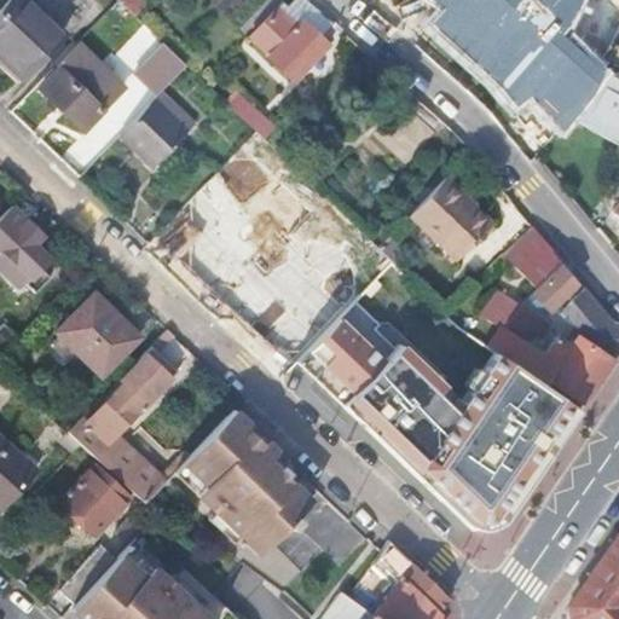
[(24,0),(7,0),(0,7),(0,57),(21,77),(61,33),(24,0)]
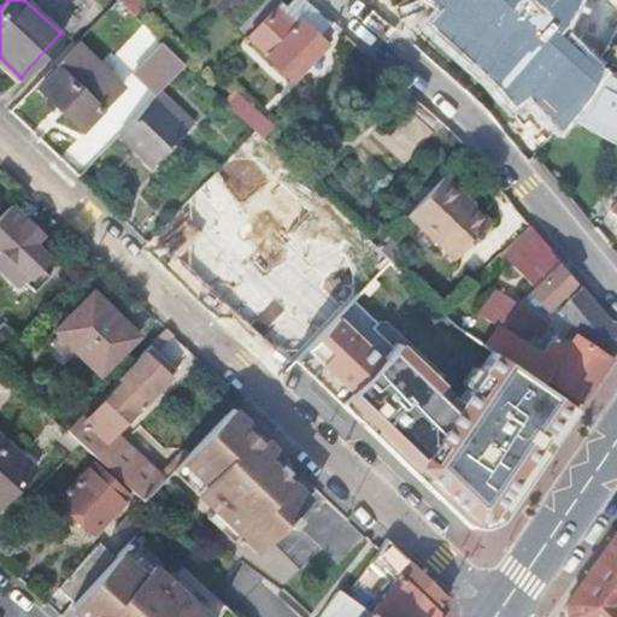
[(282,5),(251,40),(271,58),(269,60),(293,81),(327,45),(318,37),(330,24),(303,0),(293,0),(286,9),(282,5)]
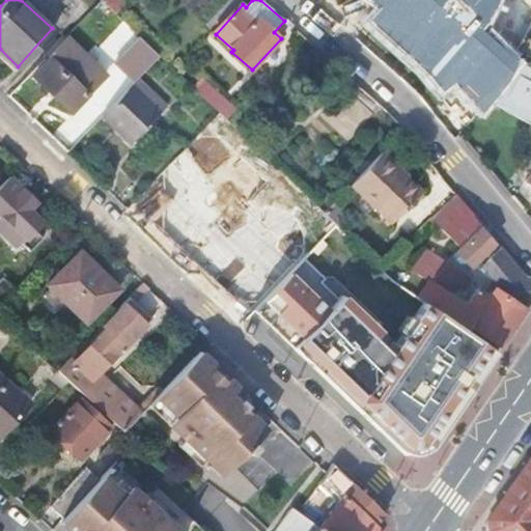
[(346,0),(375,25),(396,0),(346,0)]
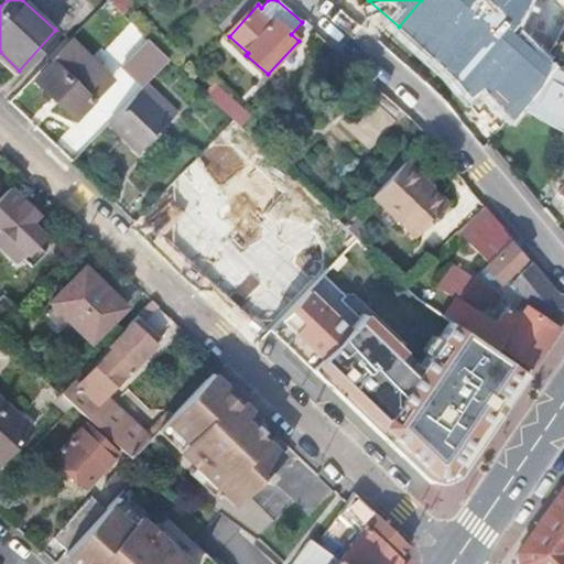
[(425,0),(404,24),(453,66),(485,31),(451,0),(425,0)]
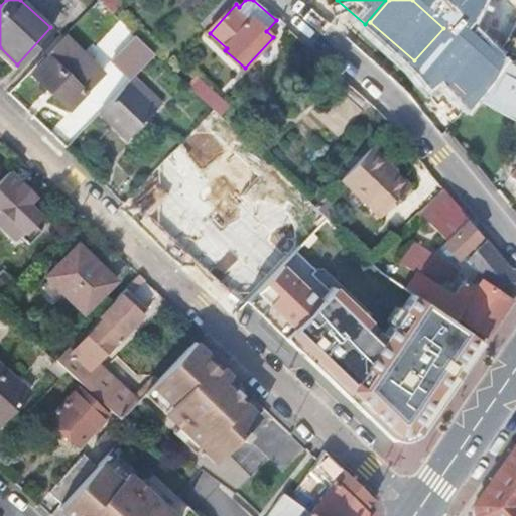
[(33,75),(69,109),(85,92),(78,86),(83,81),(78,76),(74,81),(57,66),(86,35),(75,25),(46,54),(49,57),(33,75)]
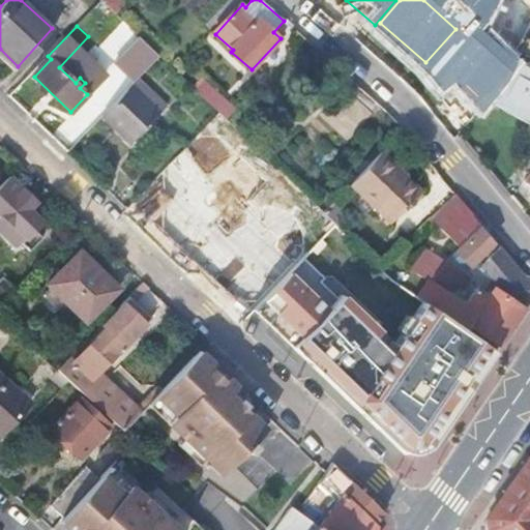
[(425,62),(424,63),(482,102),(509,63),(457,27),(455,29),(425,62)]
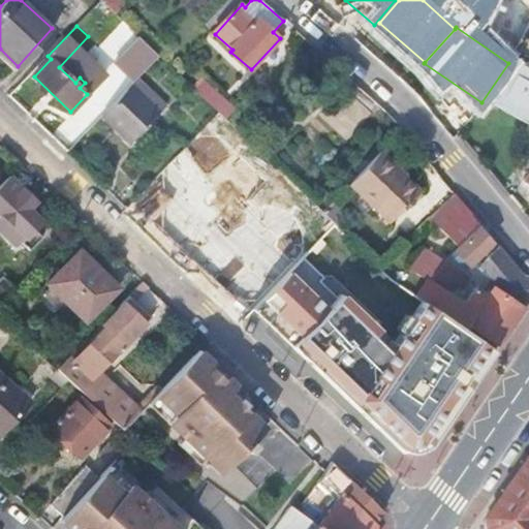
[(512,27),(503,44),(516,51),(525,33),(512,27)]
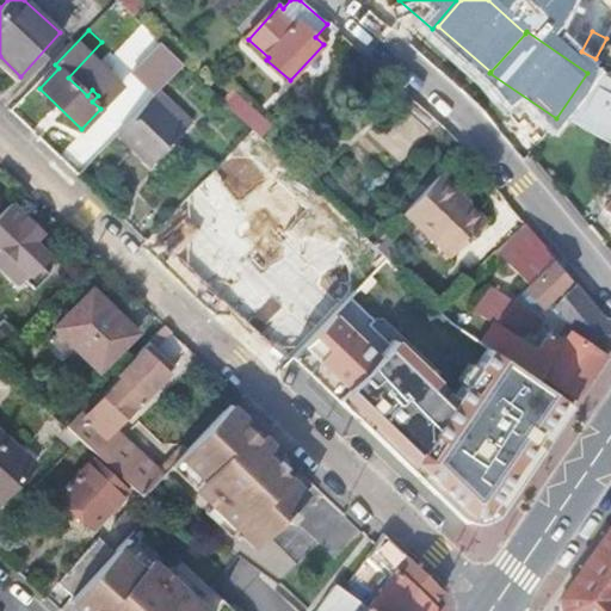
[(588,74),(565,119),(610,147),(610,80),(591,69),(588,74)]
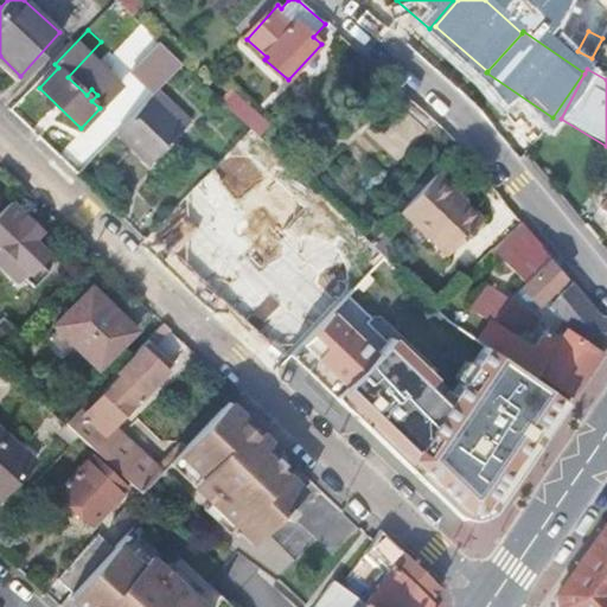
[(115,134),(149,167),(183,133),(191,125),(157,93),(148,101),(115,134)]
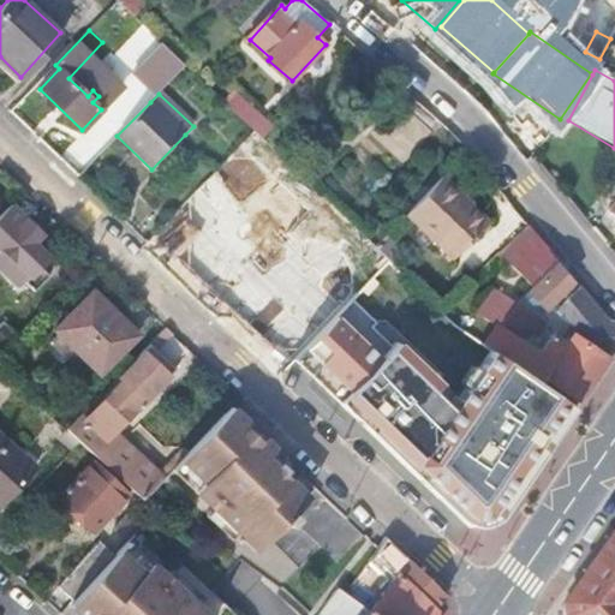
[(243,154),(177,221),(204,249),(216,238),(210,233),(256,186),(267,177),(264,175),(243,154)]
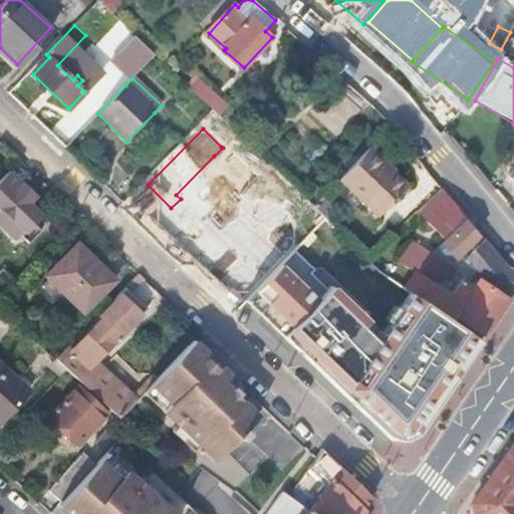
[(339,180),(377,216),(406,187),(380,163),(383,160),(370,148),(339,180)]
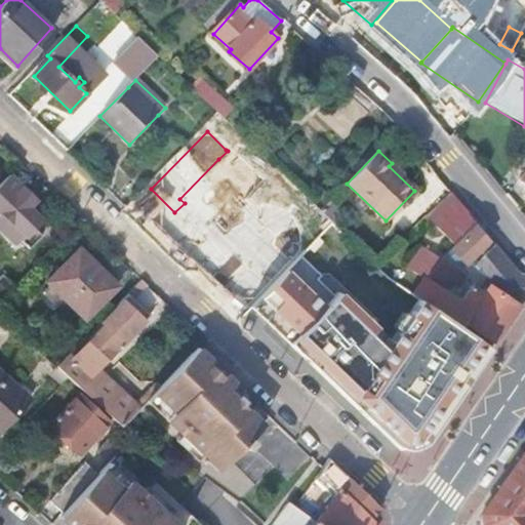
[(36,202),(21,188),(9,176),(7,178),(0,186),(0,213),(1,212),(27,239),(23,243),(30,250),(42,237),(35,230),(42,221),(29,209),(36,202)]
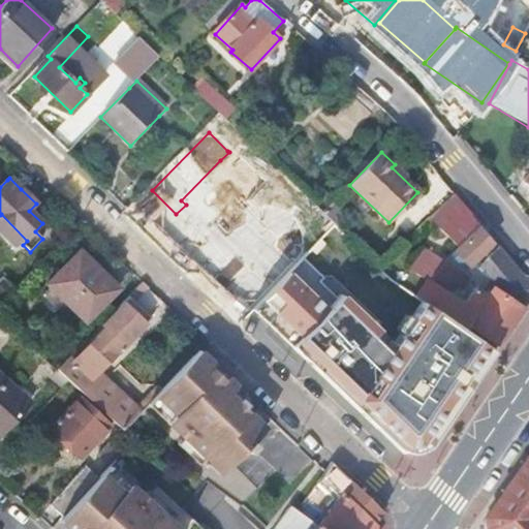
[(449,255),(455,260),(458,257),(467,267),(471,262),(493,279),(487,288),(491,291),(488,297),(475,288),(464,304),(448,292),(456,281),(465,287),(471,278),(426,248),(412,270),(432,283),(422,300),(494,349),(528,297),(528,283),(494,242),(454,194),(421,227),(426,232),(433,225),(457,249),(449,255)]
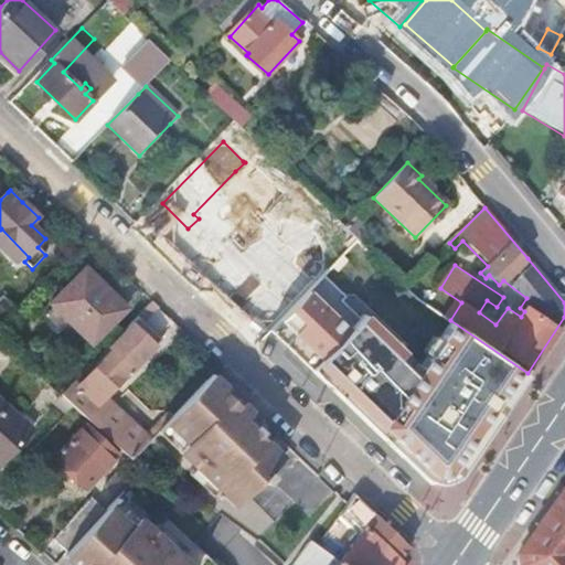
[(356,240),(341,224),(336,231),(350,245),(356,240)]
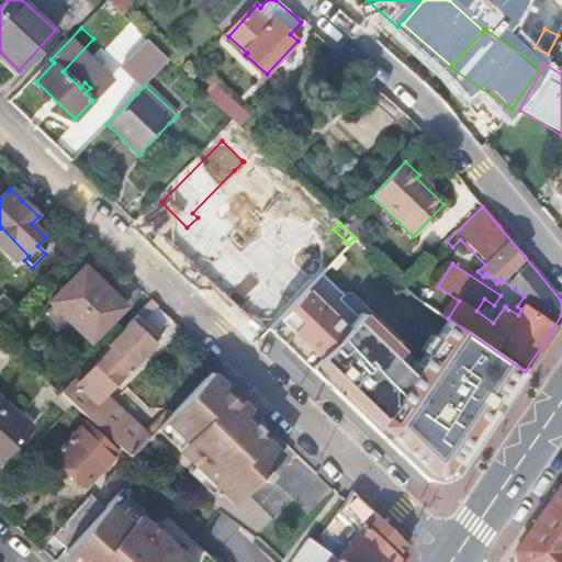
[(269,226),(240,257),(281,294),(310,265),(269,226)]
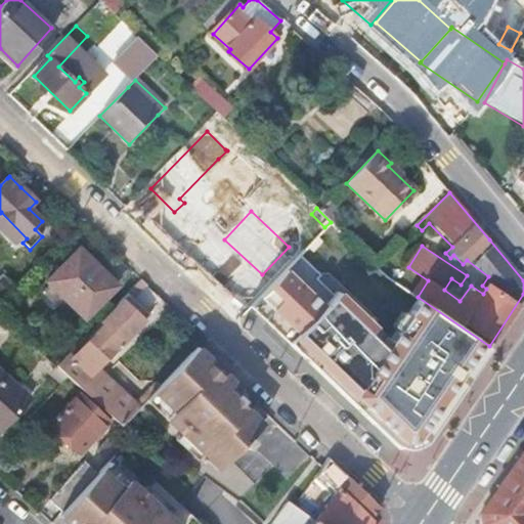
[(324,227),(297,257),(314,273),(348,238),(331,222),(324,227)]
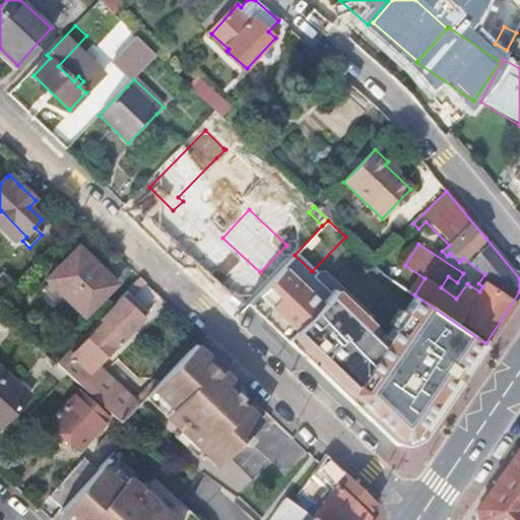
[(77,249),(46,282),(82,318),(115,283),(77,249)]
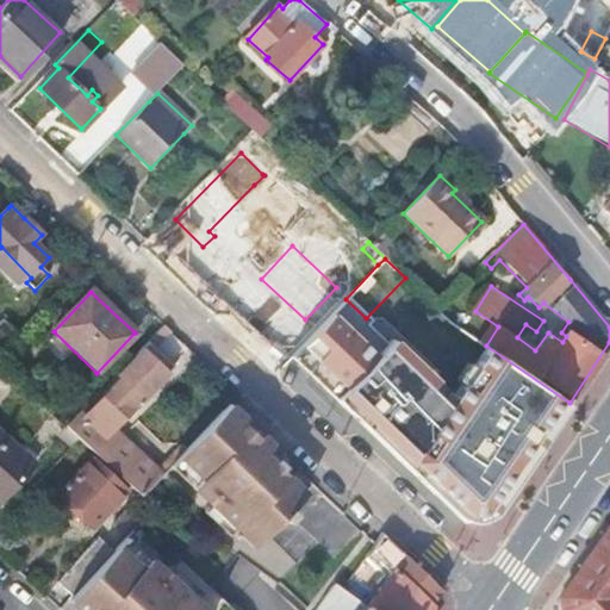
[(290,356),(307,373),(305,374),(299,390),(312,402),(324,414),(341,409),(380,367),(328,316),(290,356)]
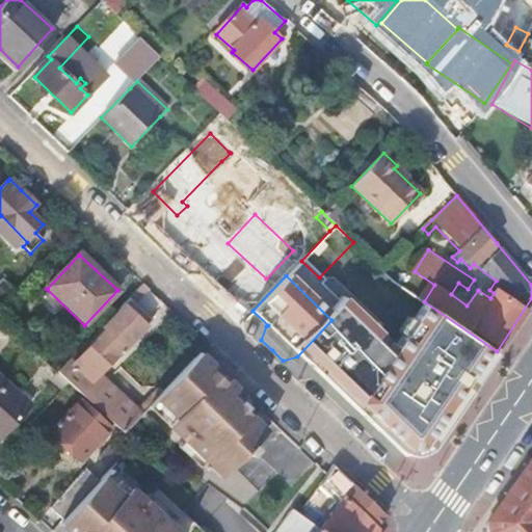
[(0,309),(14,296),(0,283),(0,309)]
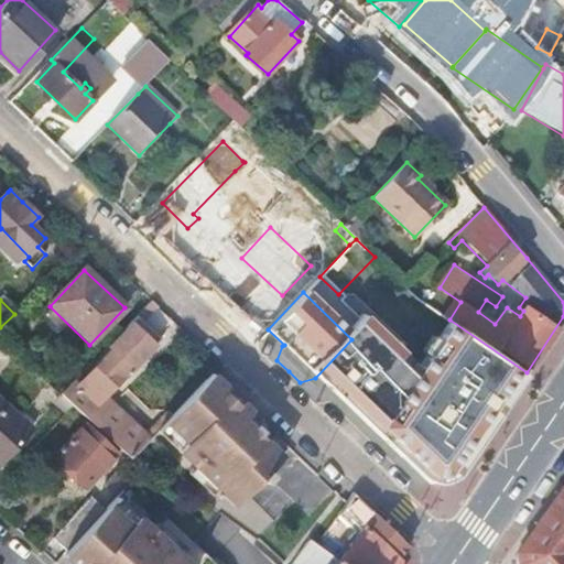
[(159,340),(136,317),(72,383),(60,397),(71,407),(93,426),(119,451),(130,461),(148,443),(110,407),(108,409),(100,401),(159,340)]
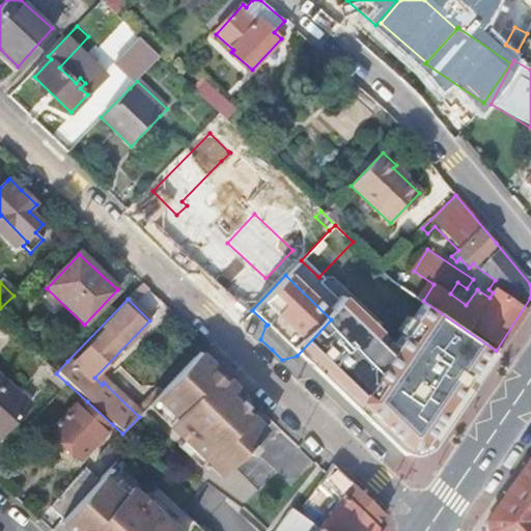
[(331,347),(320,358),(333,369),(356,346),(341,337),(331,347)]
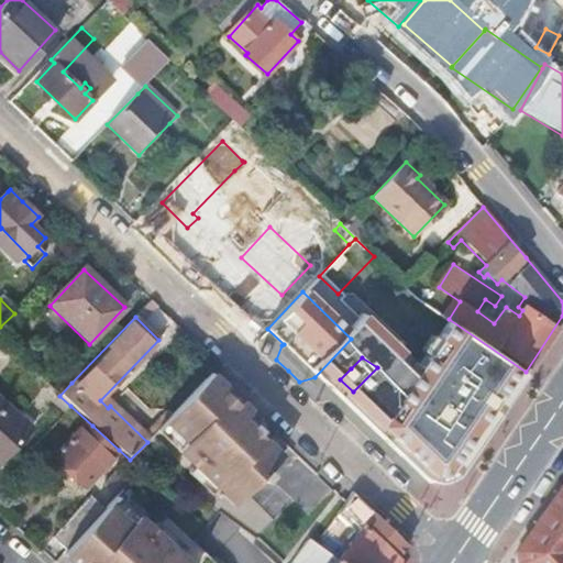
[(466,359),(449,386),(461,394),(448,415),(467,428),(500,381),(466,359)]
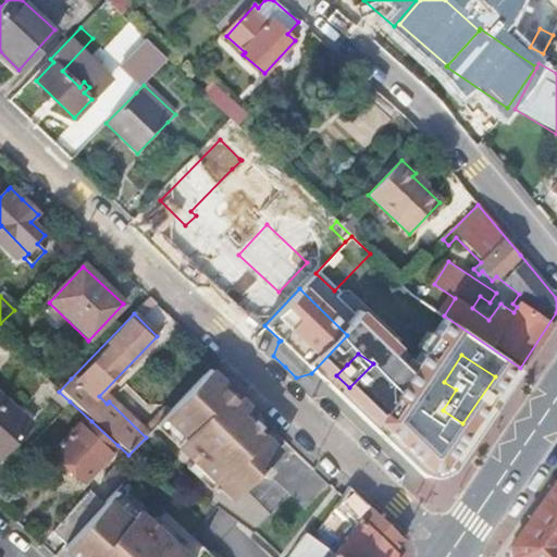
[(210,370),(156,426),(233,500),(259,474),(262,478),(270,470),(265,467),(280,452),(264,436),(242,415),(249,407),(210,370)]
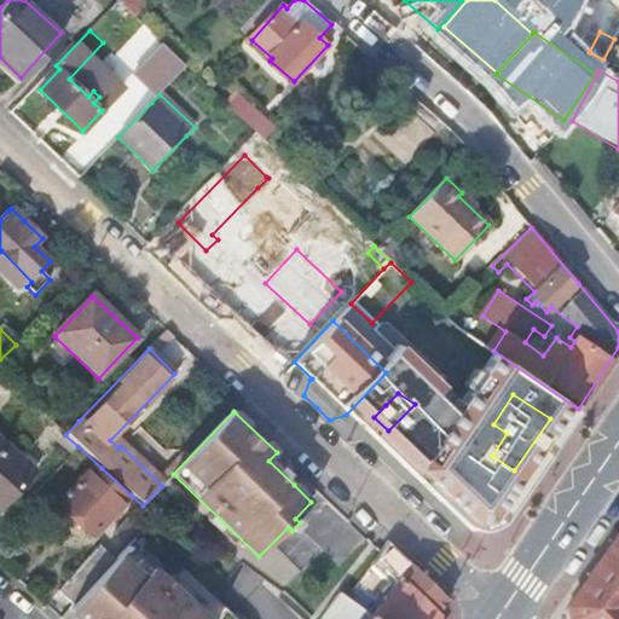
[(388,431),(374,417),(360,432),(375,445),(388,431)]
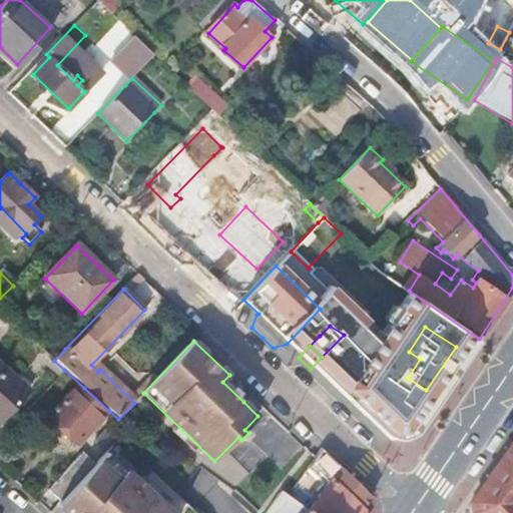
[(355,347),(326,377),(345,396),(360,380),(364,384),(379,369),(355,347)]
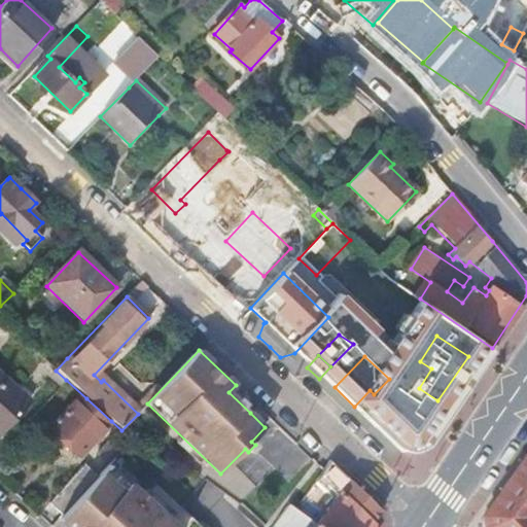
[(0,374),(0,431),(29,400),(0,374)]
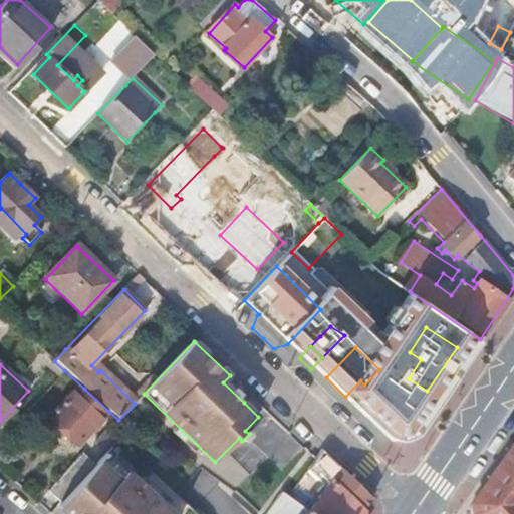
[(251,396),(230,375),(223,382),(244,403),(251,396)]
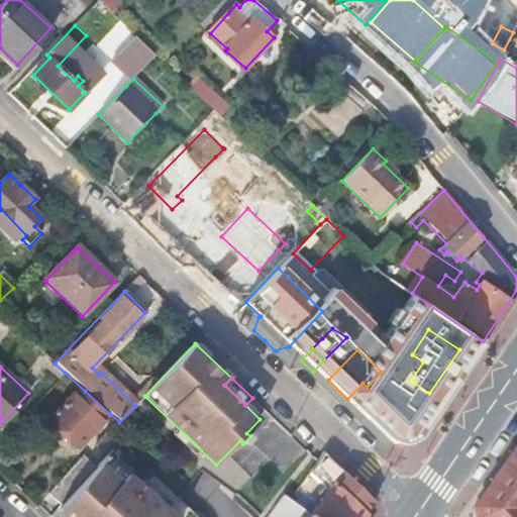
[(76,391),(48,421),(79,448),(106,419),(105,417),(109,413),(85,391),(81,396),(76,391)]
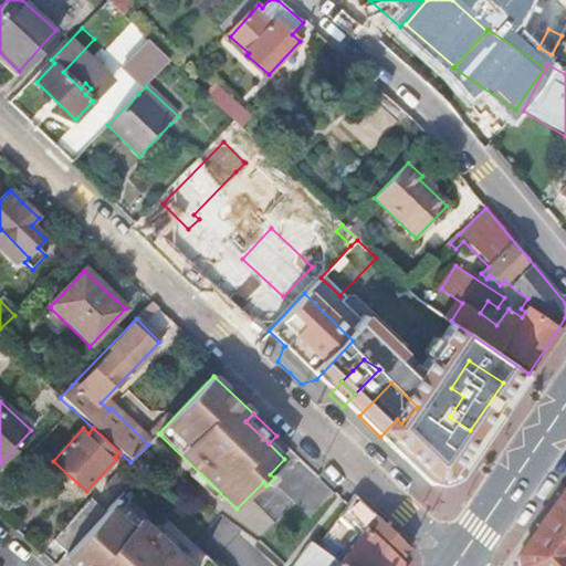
[(117,473),(103,490),(115,501),(116,499),(130,484),(117,473)]
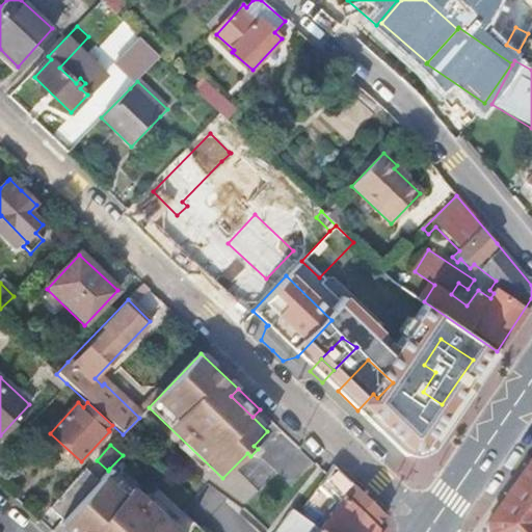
[(493,531),(531,531),(531,455),(490,519),(493,531)]
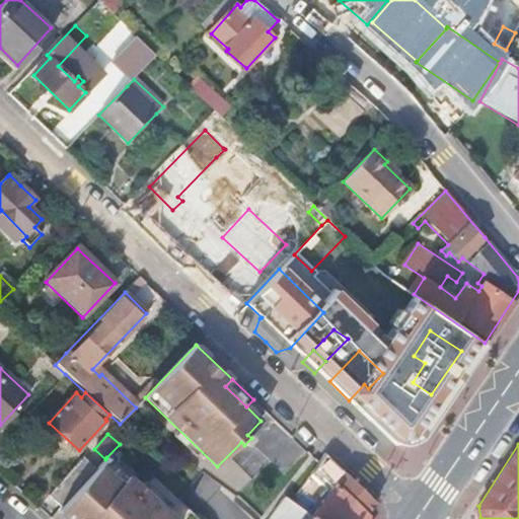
[(334,488),(312,518),(363,518),(375,503),(324,455),(313,471),(334,488)]
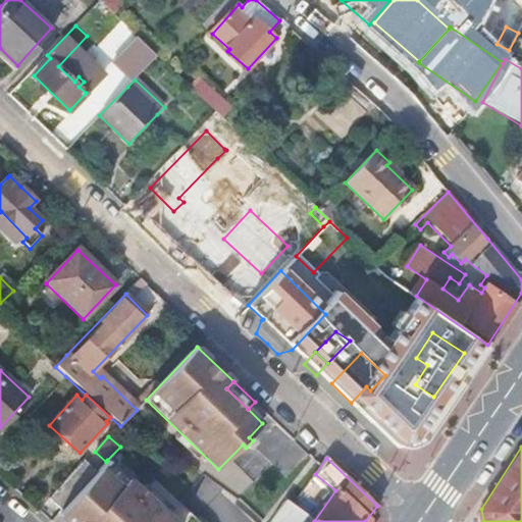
[(86,484),(62,510),(57,515),(65,521),(174,521),(107,460),(106,462),(86,484)]
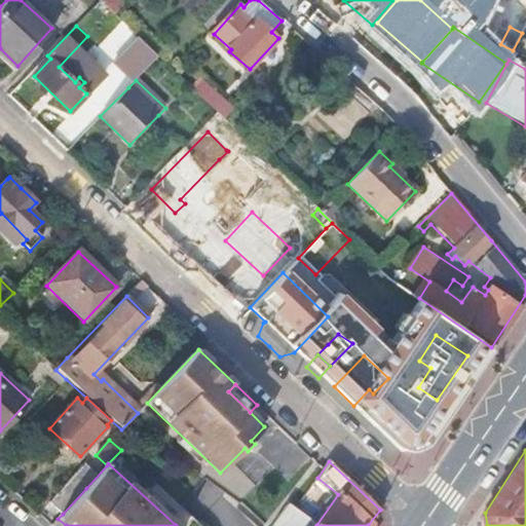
[(74,477),(50,502),(63,514),(86,488),(74,477)]
